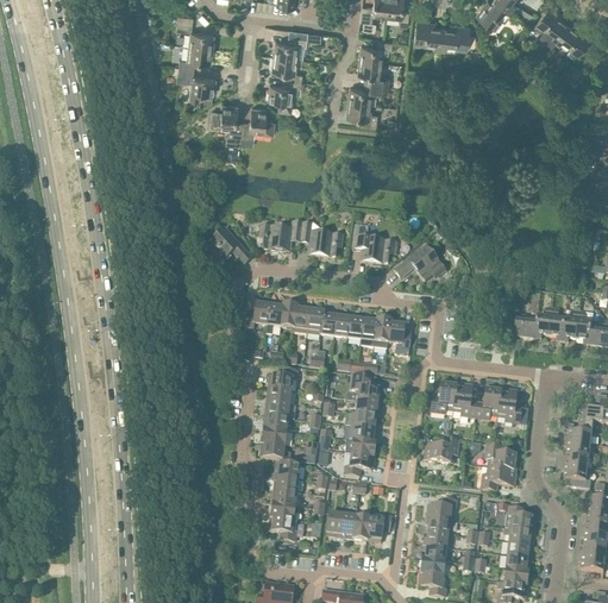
[(387,12),(388,0),(374,0),(374,2),(363,1),(361,17),(373,18),(374,11),(387,12)]
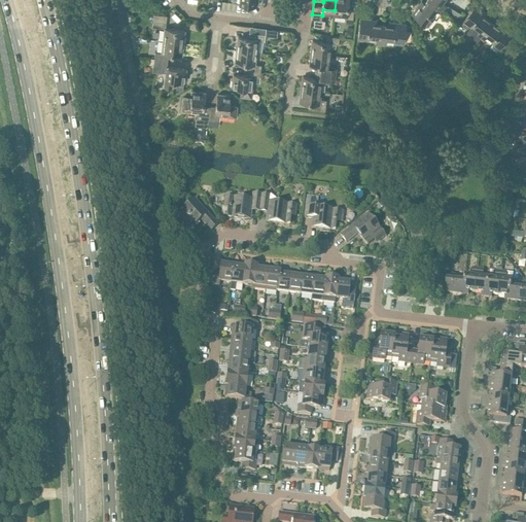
[(336,0),(335,10),(347,12),(346,19),(353,20),(355,6),(348,5),(349,0),(336,0)]
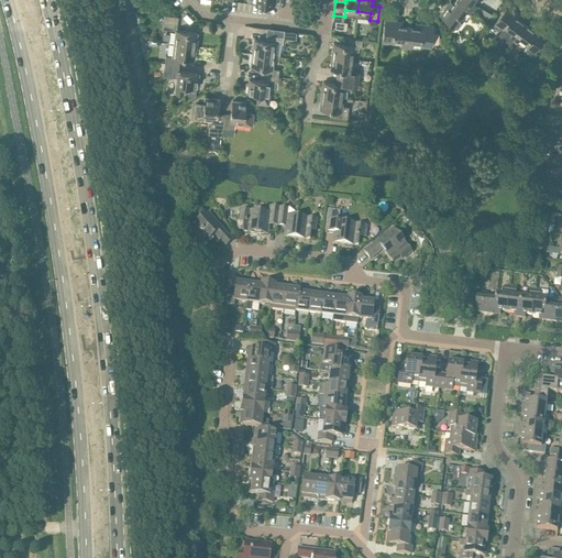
[(473,10),(476,6),(469,0),(452,0),(451,1),(450,0),(447,0),(440,10),(459,23),(465,14),(462,12),(467,6),(473,10)]
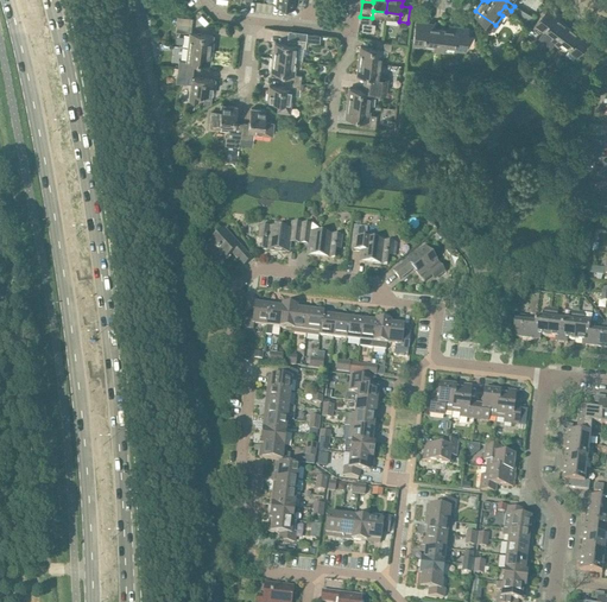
[(555,37),(569,18),(560,11),(562,7),(552,0),(550,0),(537,18),(545,25),(539,32),(552,42),(556,37),(555,37)]
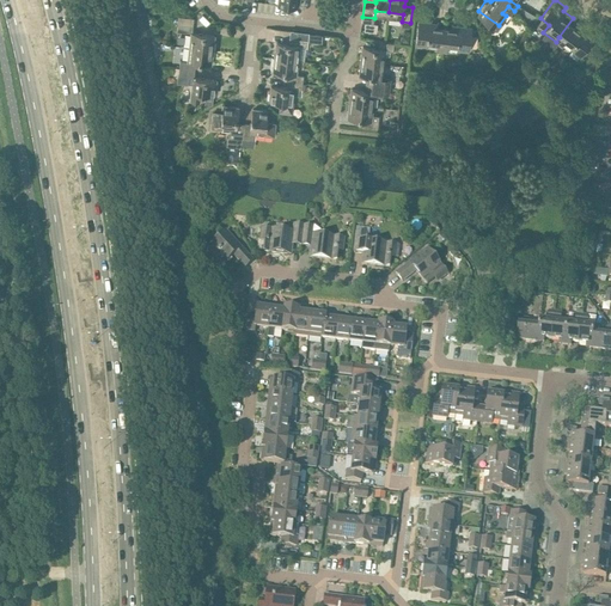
[(531,7),(527,13),(535,18),(539,12),(531,7)]
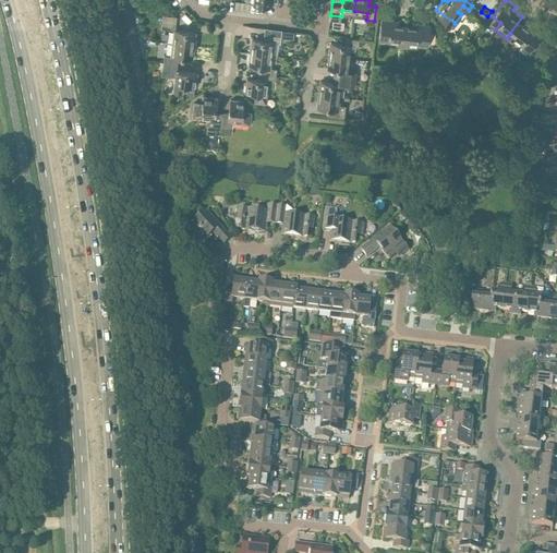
[(172,38),(194,40),(196,27),(176,25),(177,11),(164,10),(162,16),(162,17),(162,23),(173,25),(172,38)]
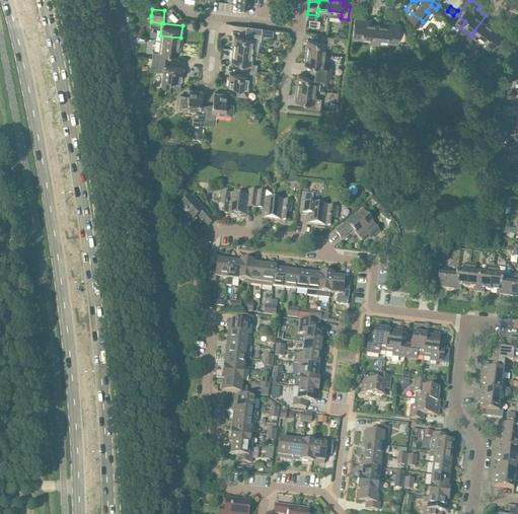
[(375,40),(377,18),(367,17),(367,14),(356,13),(353,33),(363,35),(364,31),(371,32),(370,40),(375,40)]
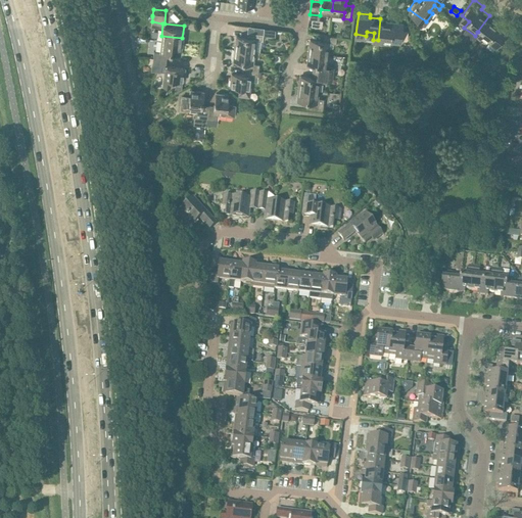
[(477,32),(478,32),(481,35),(485,30),(491,35),(489,37),(499,43),(511,27),(501,19),(499,22),(489,15),(477,32)]
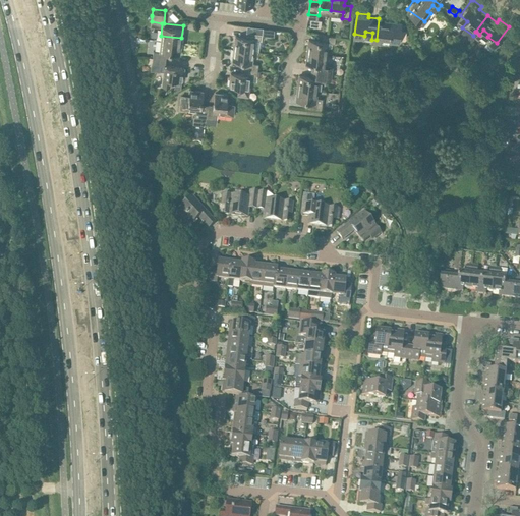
[(379,18),(377,40),(382,41),(382,34),(390,35),(389,39),(400,40),(400,35),(402,35),(404,35),(405,33),(406,32),(407,25),(401,24),(402,18),(390,17),(390,20),(379,18)]
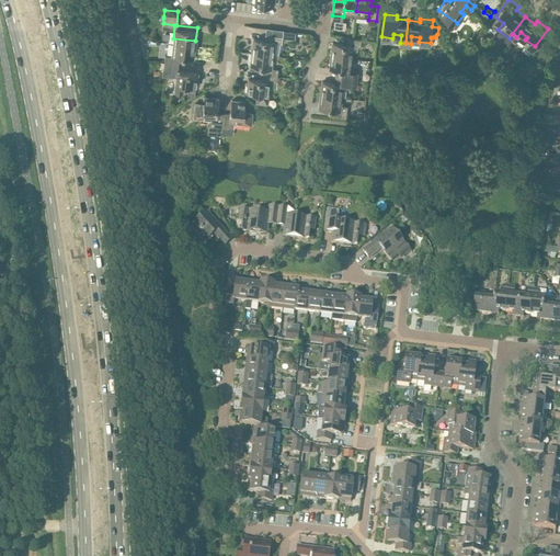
[(489,31),(483,26),(479,33),(483,36),(489,31)]
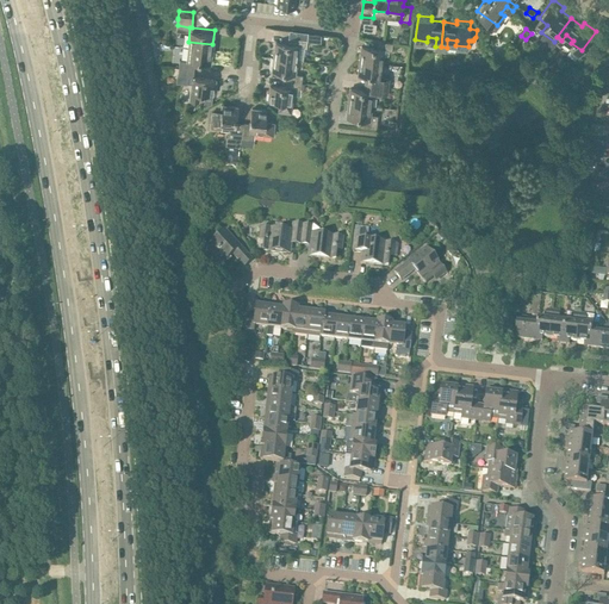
[(274,53),(298,55),(299,41),(308,42),(308,33),(292,32),(292,39),(277,38),(274,53)]
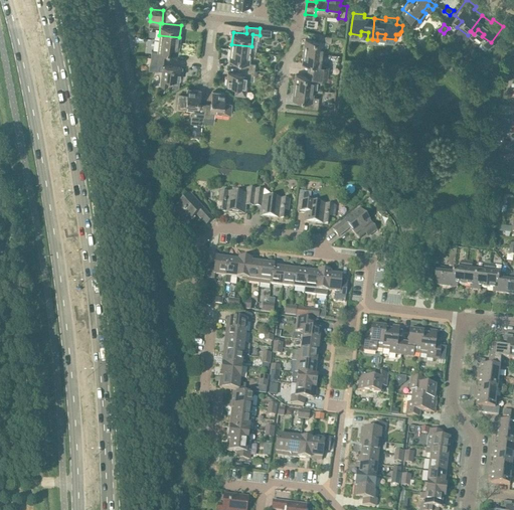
[(304,46),(324,49),(326,37),(332,38),(333,31),(320,30),(319,36),(306,34),(304,46)]
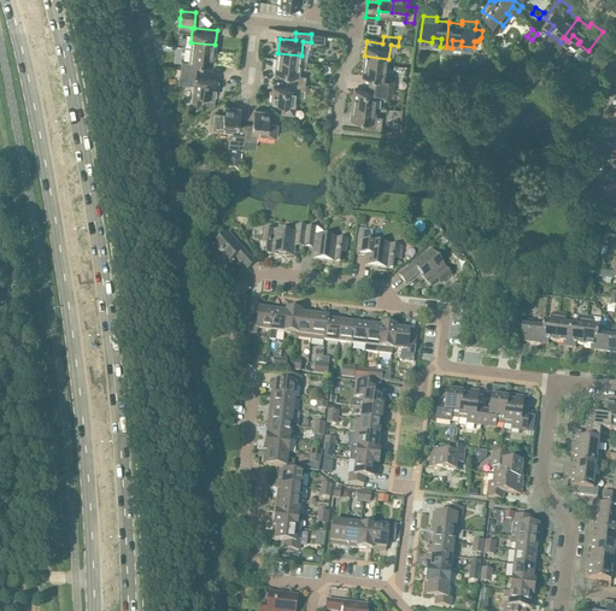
[(213,59),(215,45),(191,42),(189,56),(182,56),(181,71),(188,72),(187,78),(193,78),(194,72),(197,72),(198,58),(213,59)]
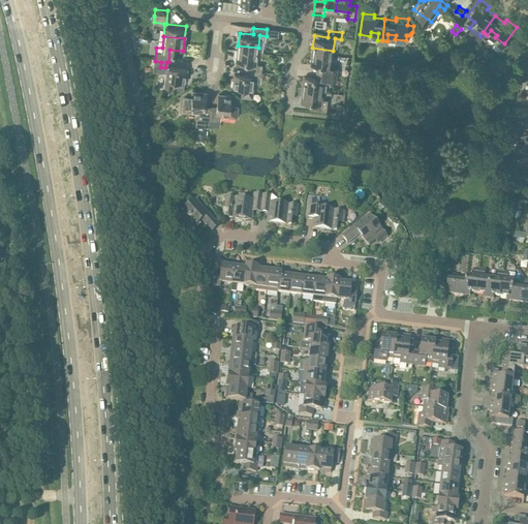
[(256,60),(258,48),(238,45),(237,58),(250,59),(249,65),(262,67),(264,60),(256,60)]
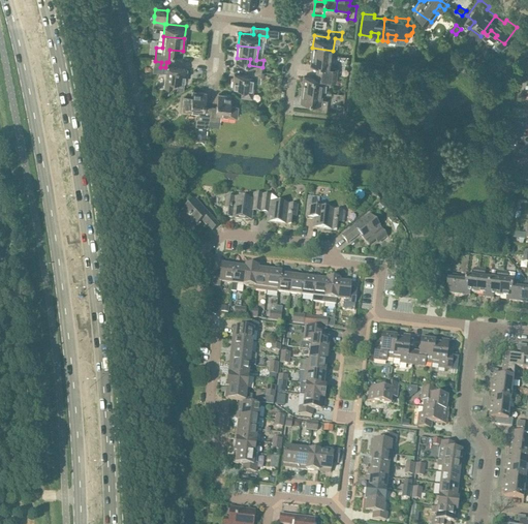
[(332,62),(333,51),(312,48),(311,60),(313,61),(312,67),(337,70),(338,63),(332,62)]
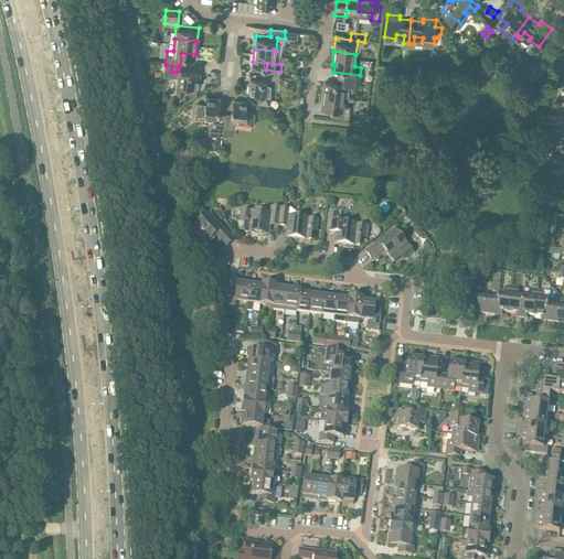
[(200,68),(180,66),(178,66),(177,72),(176,88),(185,89),(187,81),(199,83),(200,68)]
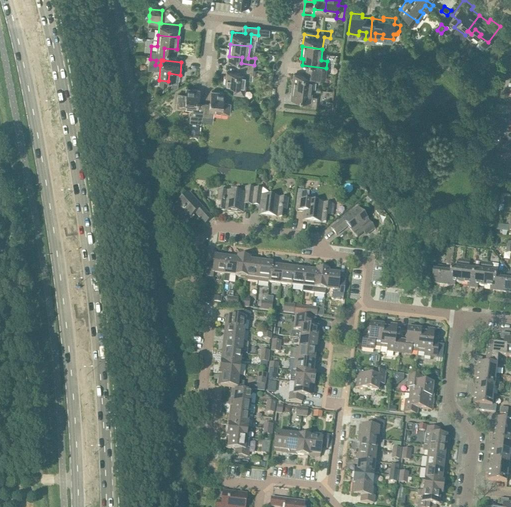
[(253,71),(254,65),(241,63),(240,69),(227,68),(226,80),(236,81),(235,89),(245,90),(246,75),(253,75),(253,71)]
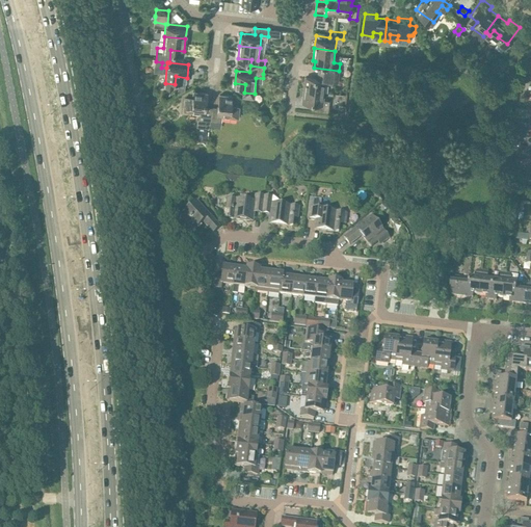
[(306,73),(304,85),(325,87),(326,76),(338,77),(339,71),(325,69),(324,75),(306,73)]
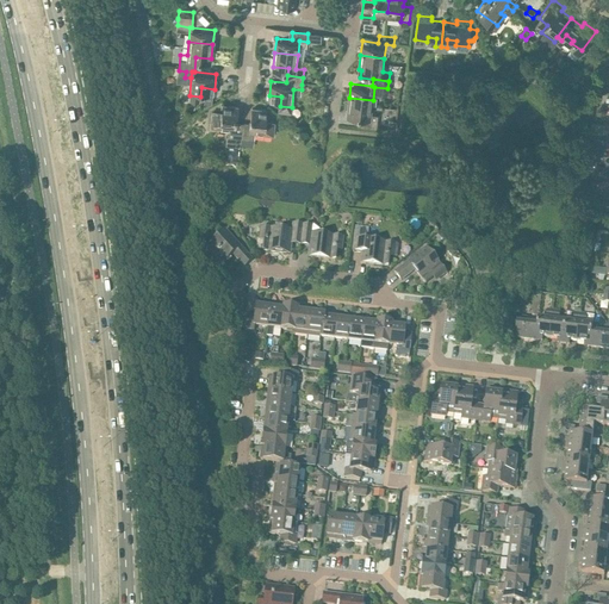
[(372,109),(373,100),(349,98),(348,112),(362,114),(362,122),(378,123),(379,110),(372,109)]
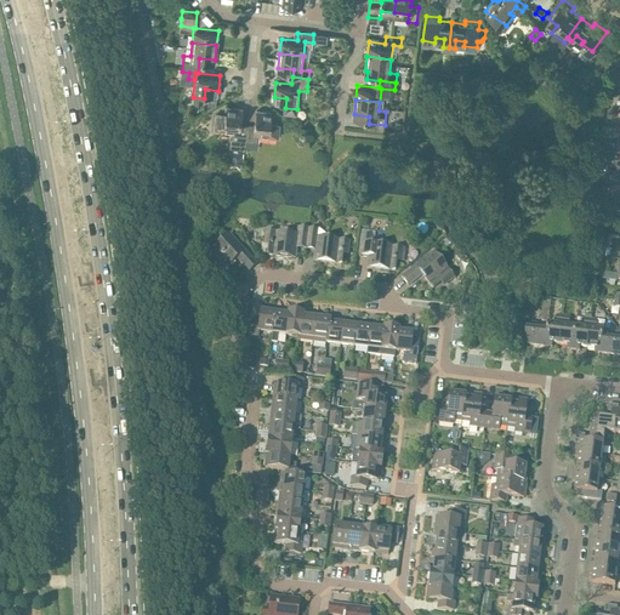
[(246,136),(248,120),(240,119),(243,103),(228,102),(225,126),(233,127),(233,135),(246,136)]
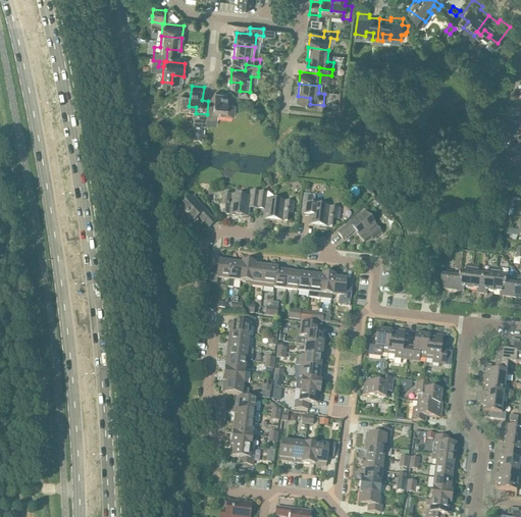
[(208,101),(207,114),(214,115),(218,115),(218,110),(235,111),(237,100),(227,99),(228,90),(216,89),(214,102),(208,101)]
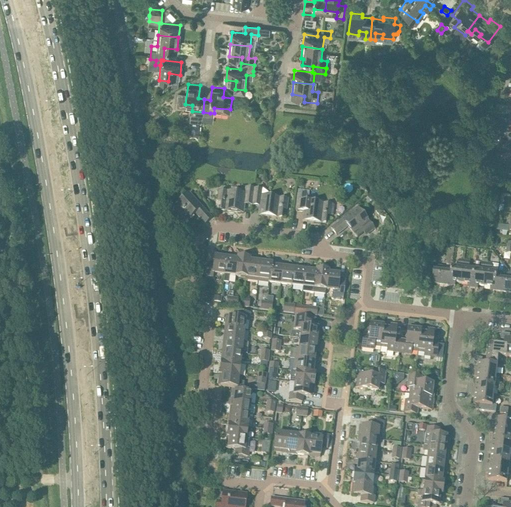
[(179,89),(178,101),(186,102),(186,96),(187,90),(179,89)]
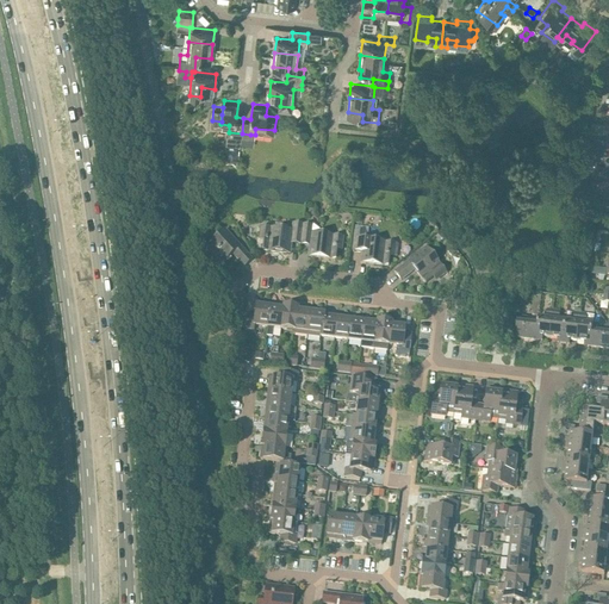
[(190,136),(185,139),(192,151),(197,148),(190,136)]
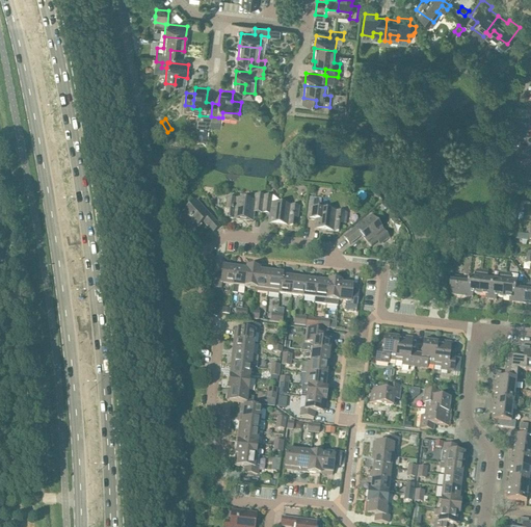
[(262,209),(265,191),(256,190),(255,196),(228,193),(227,205),(231,206),(229,214),(254,217),(255,208),(262,209)]
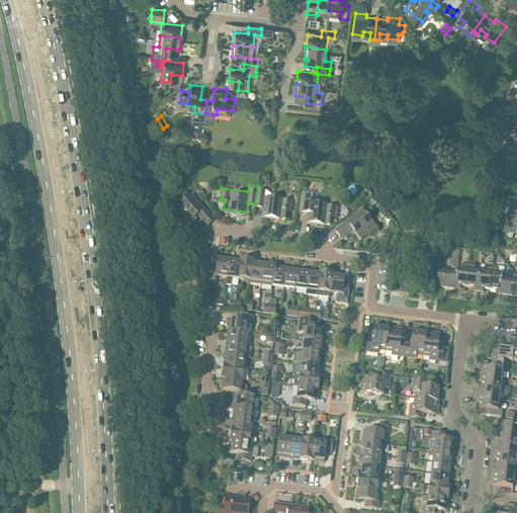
[(258,186),(255,203),(263,204),(262,214),(285,216),(286,207),(288,196),(266,193),(266,187),(258,186)]
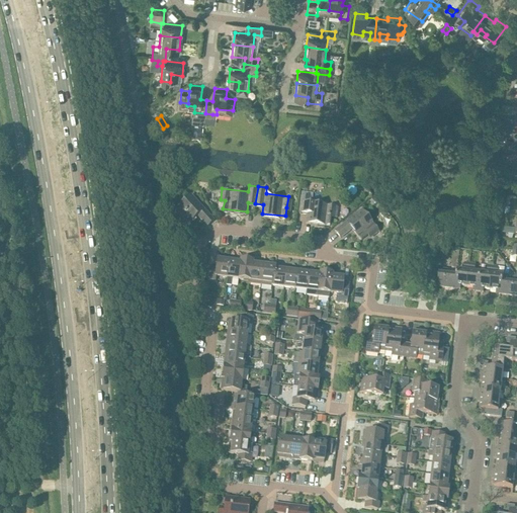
[(313,194),(314,189),(303,187),(302,191),(299,208),(308,209),(307,219),(330,222),(331,214),(335,214),(337,202),(311,199),(311,194),(313,194)]
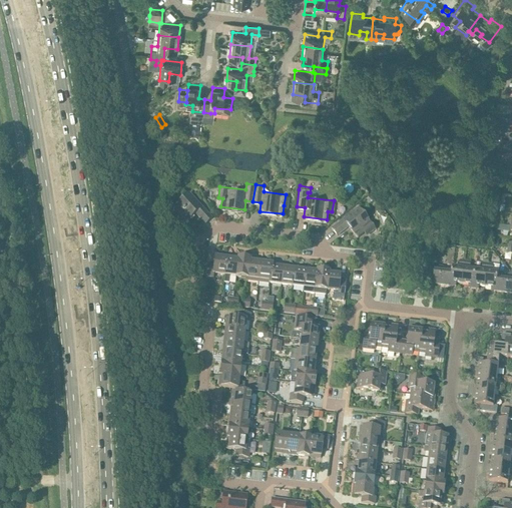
[(212,213),(189,188),(171,204),(185,219),(196,209),(205,219),(212,213)]
